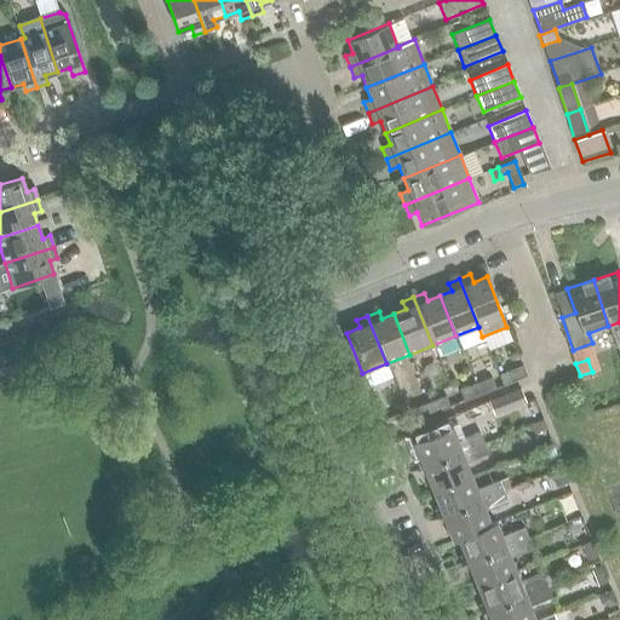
[(526,375),(522,366),(506,372),(510,383),(526,375)]
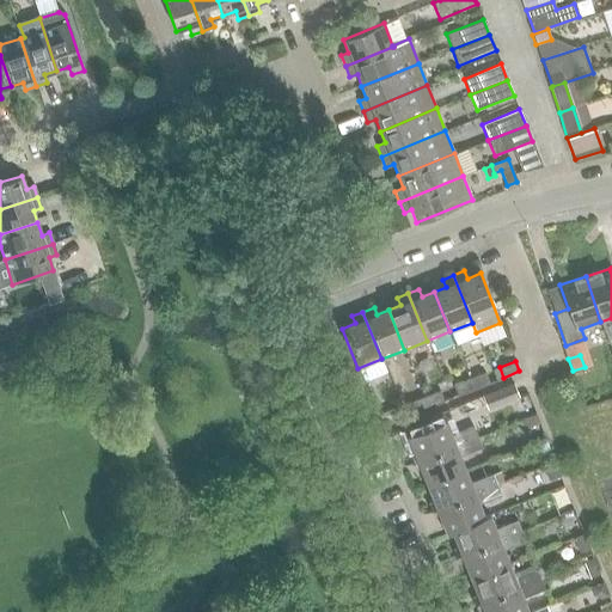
[(489,383),(484,373),(469,379),(472,390),(489,383)]
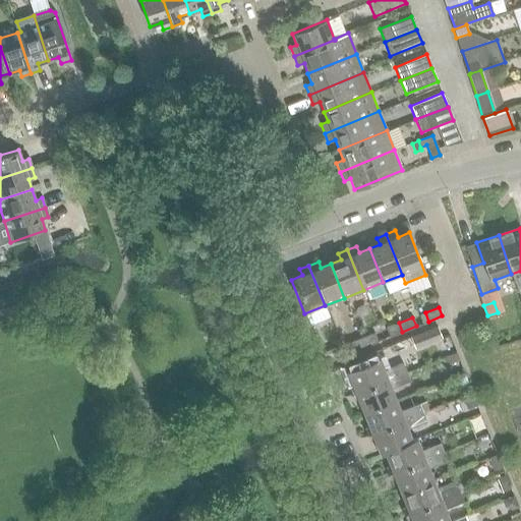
[(402,332),(399,323),(386,329),(389,337),(402,332)]
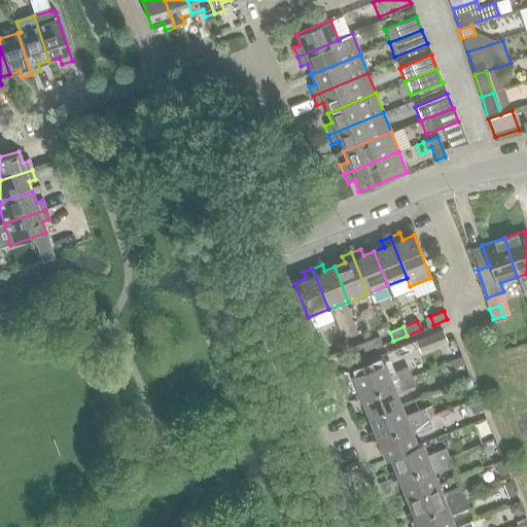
[(442,330),(415,342),(419,353),(447,343),(442,330)]
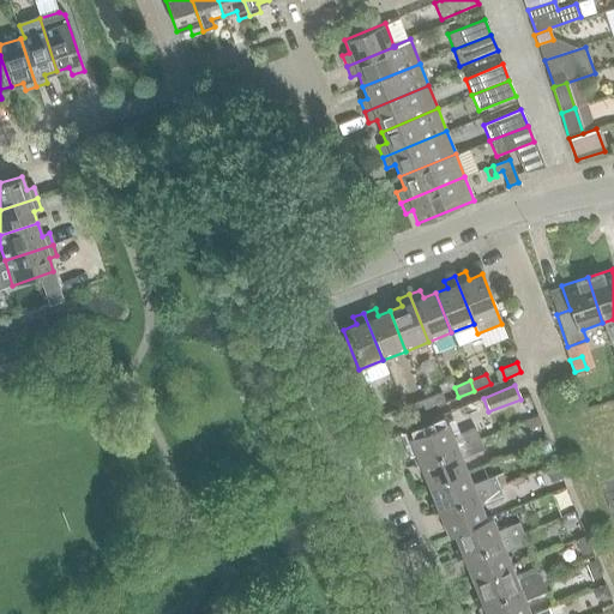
[(445,403),(441,392),(425,398),(429,410),(445,403)]
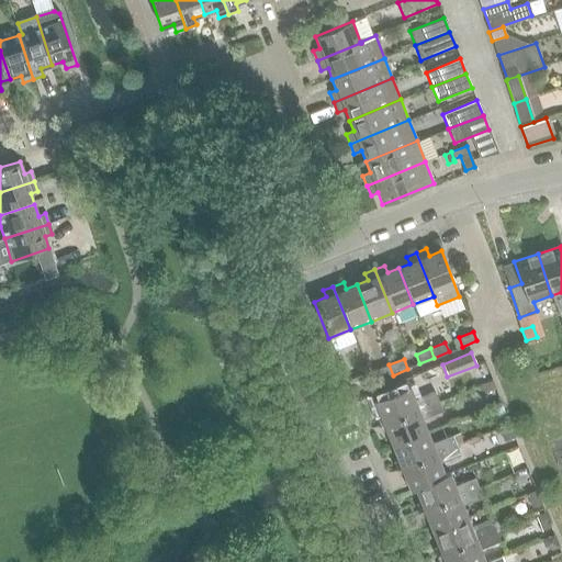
[(393,375),(389,364),(374,371),(378,381),(393,375)]
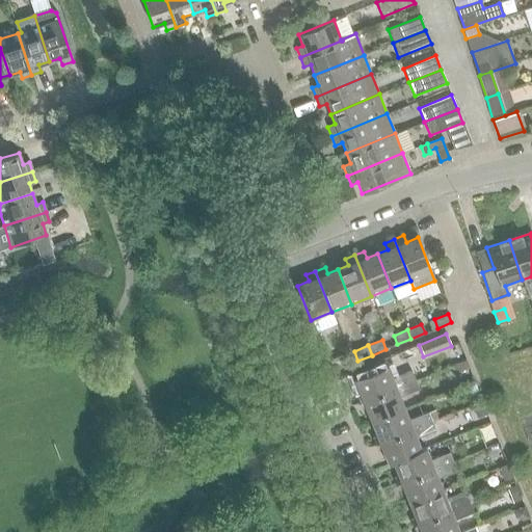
[(345,365),(342,356),(327,362),(330,370),(345,365)]
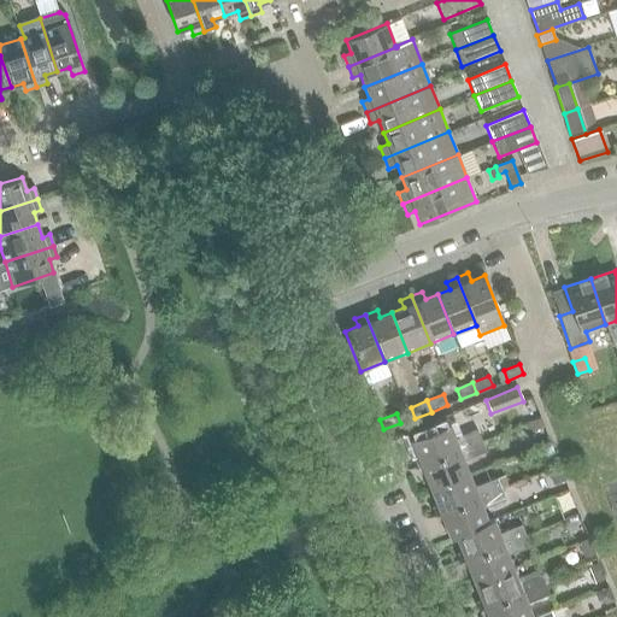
[(530,432),(544,427),(540,418),(527,423),(530,432)]
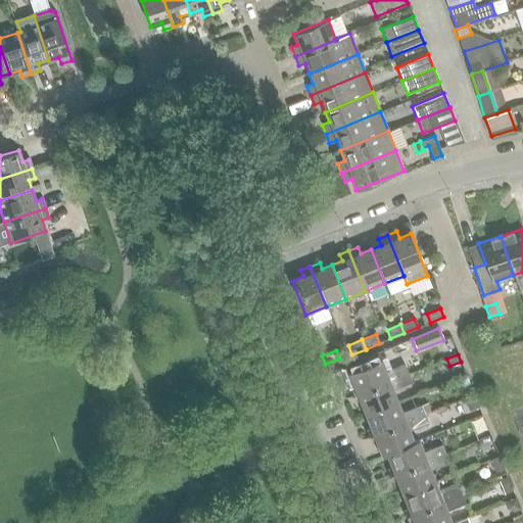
[(347,373),(357,394),(408,374),(403,365),(385,372),(380,360),(347,373)]
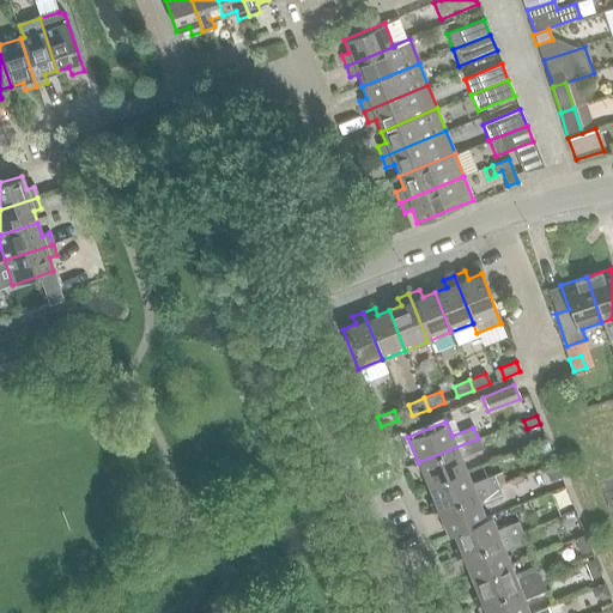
[(483,449),(478,438),(418,462),(428,486),(465,471),(460,457),(483,449)]
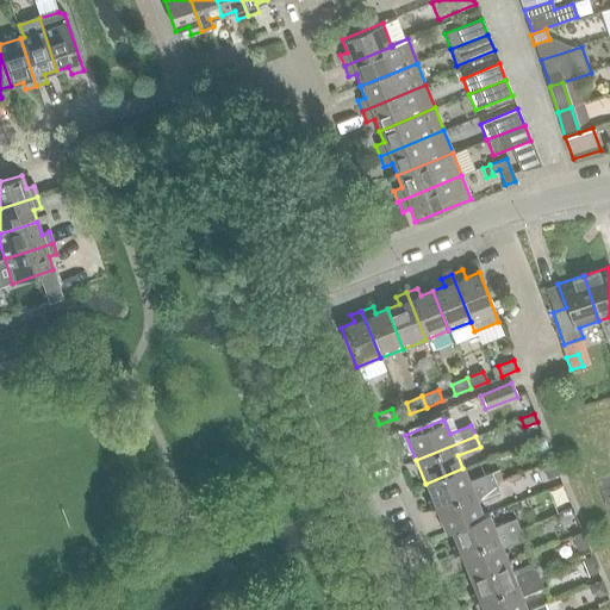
[(539,452),(547,448),(542,436),(534,440),(539,452)]
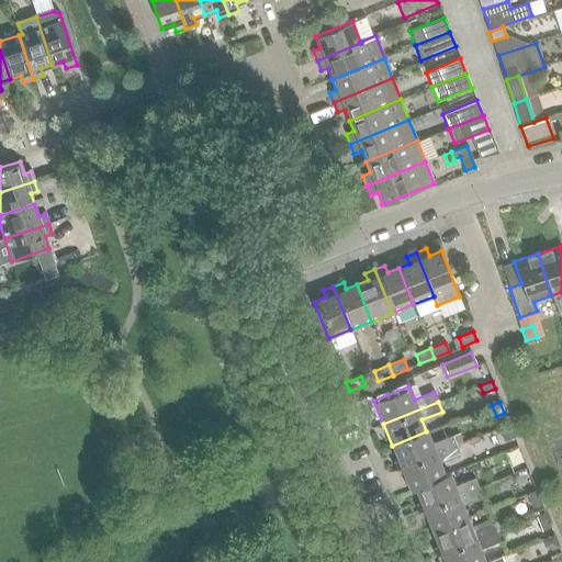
[(504,440),(514,437),(508,425),(498,429),(504,440)]
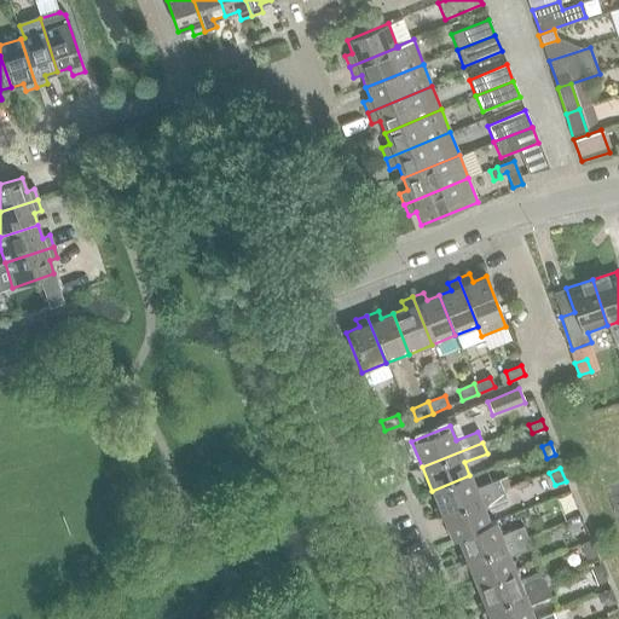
[(432,491),(441,515),(502,491),(502,490),(497,480),(475,489),(469,475),(432,491)]
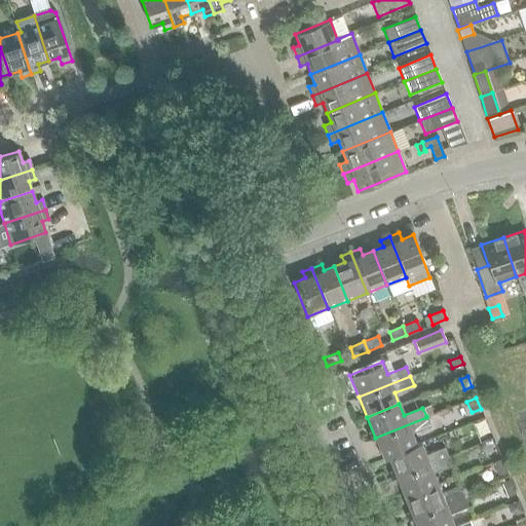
[(426,416),(433,414),(428,405),(422,408),(426,416)]
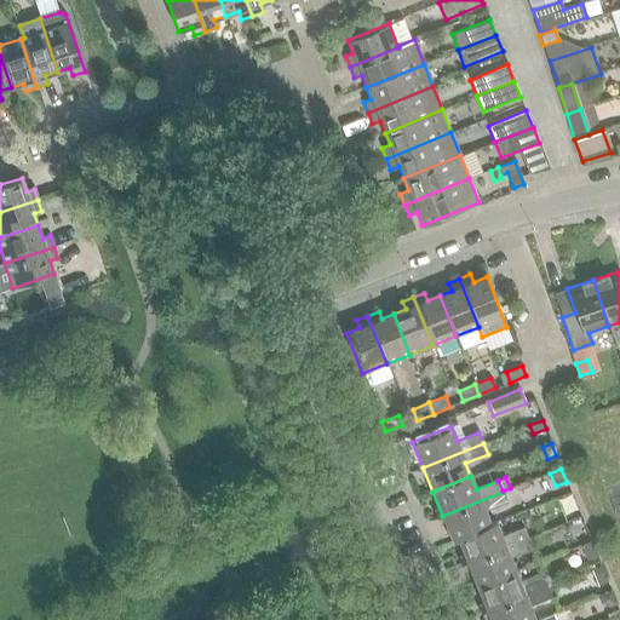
[(452,541),(458,540),(457,538),(491,524),(489,523),(484,511),(507,503),(503,492),(442,516),(452,541)]
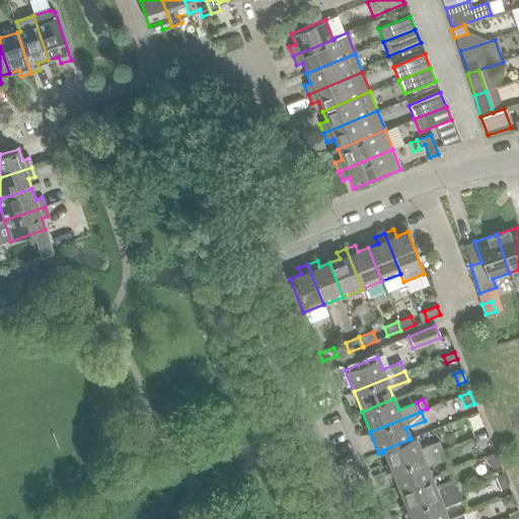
[(382,450),(383,452),(390,470),(442,450),(438,441),(419,449),(415,436),(410,438),(411,439),(382,450)]
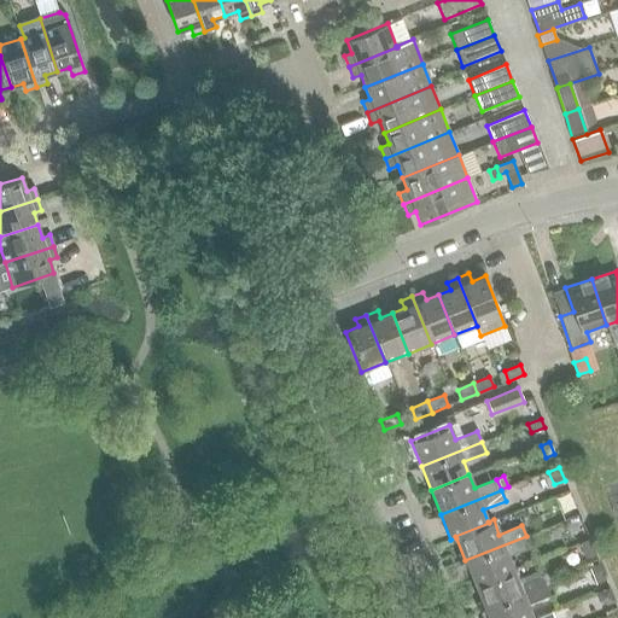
[(530,547),(526,536),(465,560),(476,586),(513,570),(508,557),(530,547)]
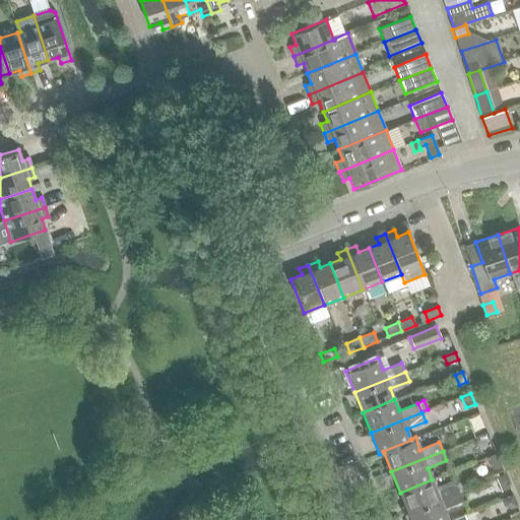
[(488,458),(492,470),(500,467),(495,455),(488,458)]
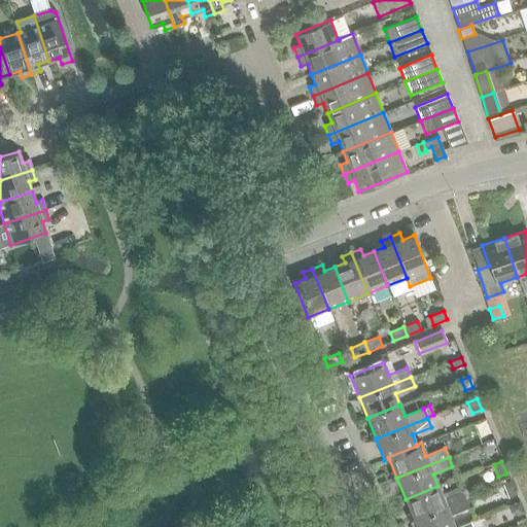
[(502,485),(506,495),(514,493),(510,482),(502,485)]
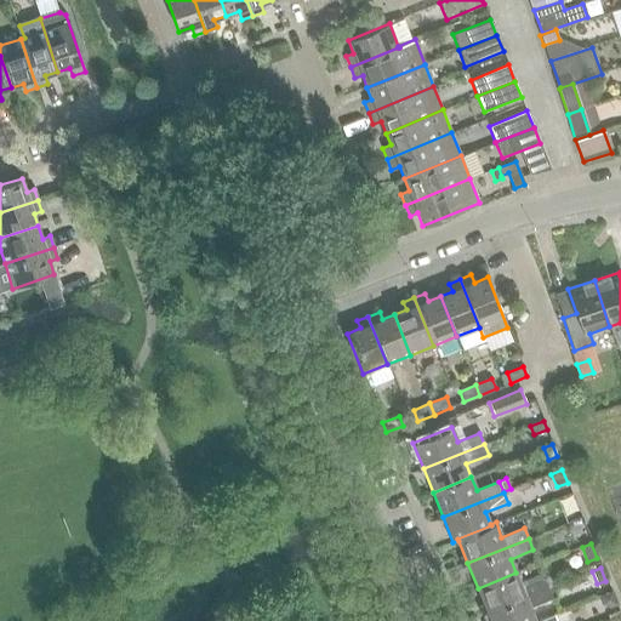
[(478,588),(488,613),(548,587),(543,576),(520,586),(516,573),(478,588)]
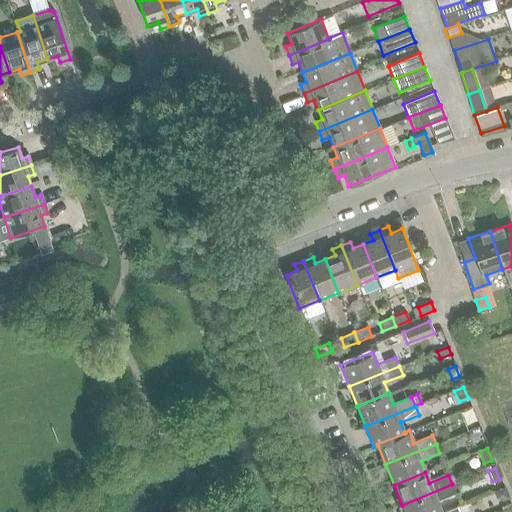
[(455,493),(452,484),(402,505),(404,511),(441,511),(437,501),(455,493)]
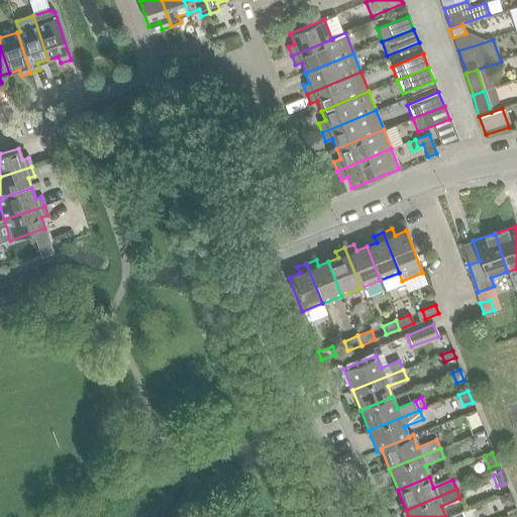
[(508,506),(513,504),(508,492),(498,496),(501,503),(508,506)]
